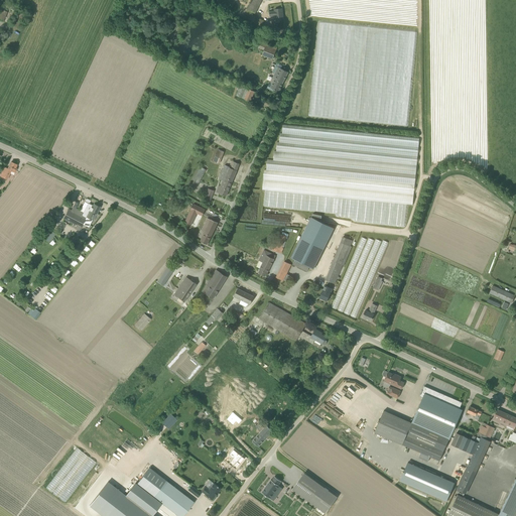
[(255,13),(261,0),(251,0),(247,9),(255,13)]
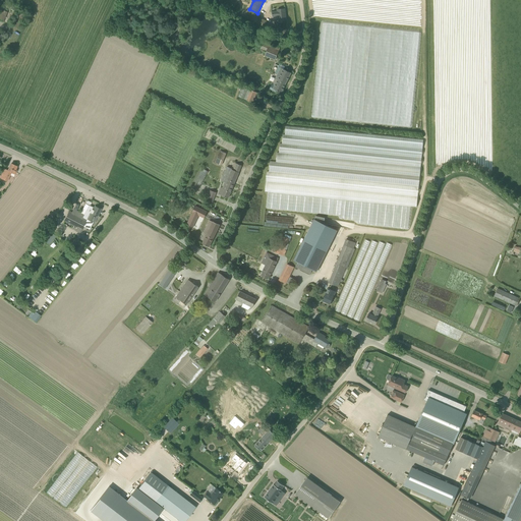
[(413,21),(415,0),(317,0),(316,11),(413,21)]
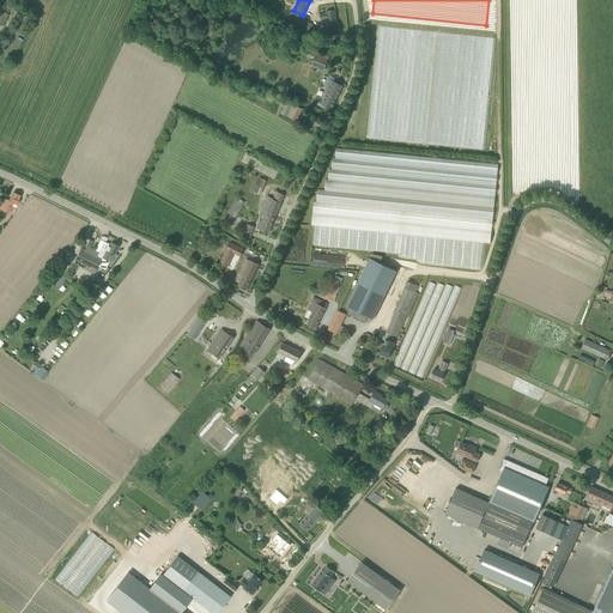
[(337,25),(335,10),(326,11),(326,13),(320,13),(321,19),(327,19),(328,26),(337,25)]
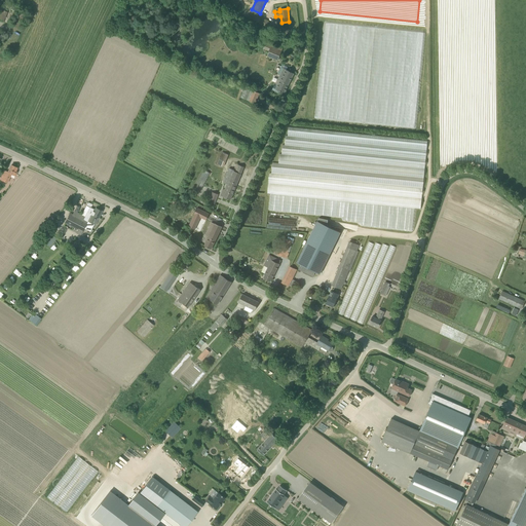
[(20,30),(28,15),(17,9),(9,24),(20,30)]
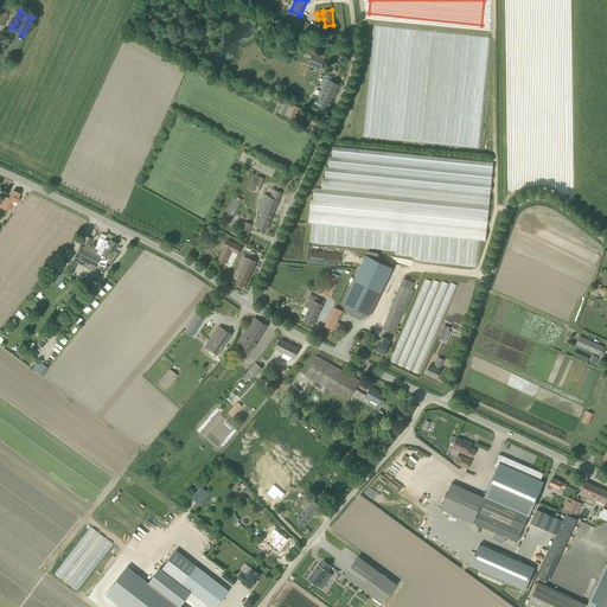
[(310,32),(313,26),(296,18),(294,23),(310,32)]
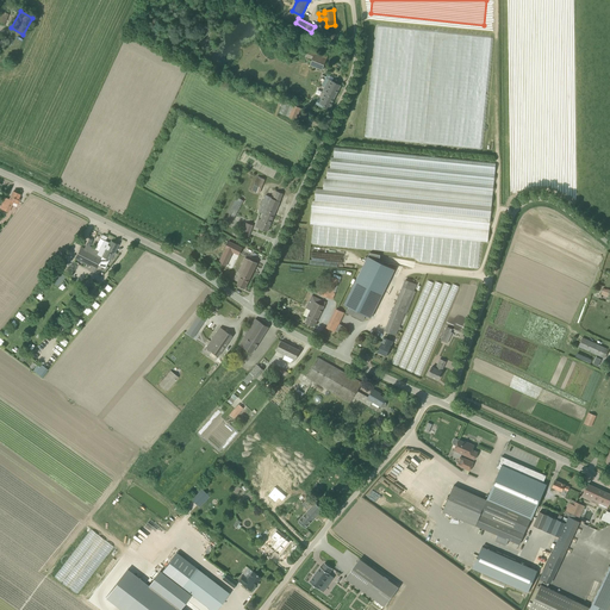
[(310,66),(322,70),(328,56),(309,49),(305,57),(312,60),(310,66)]
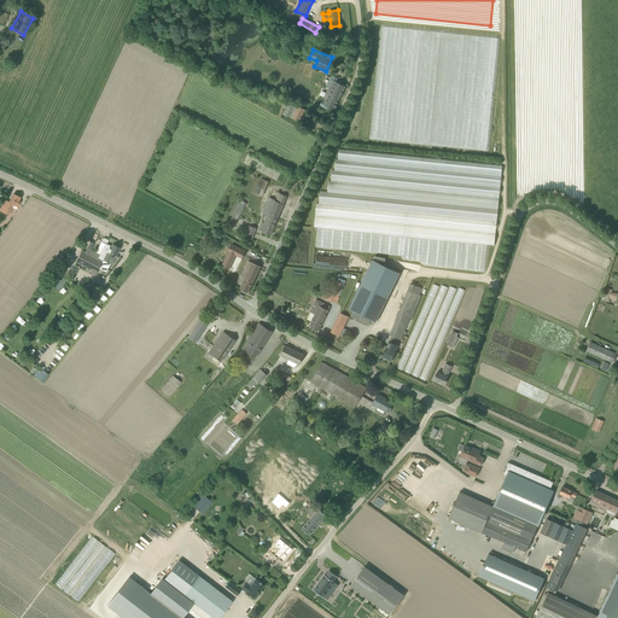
[(330,94),(327,100),(325,99),(324,101),(322,100),(320,106),(327,109),(328,106),(333,109),(345,87),(333,81),(327,93),(330,94)]
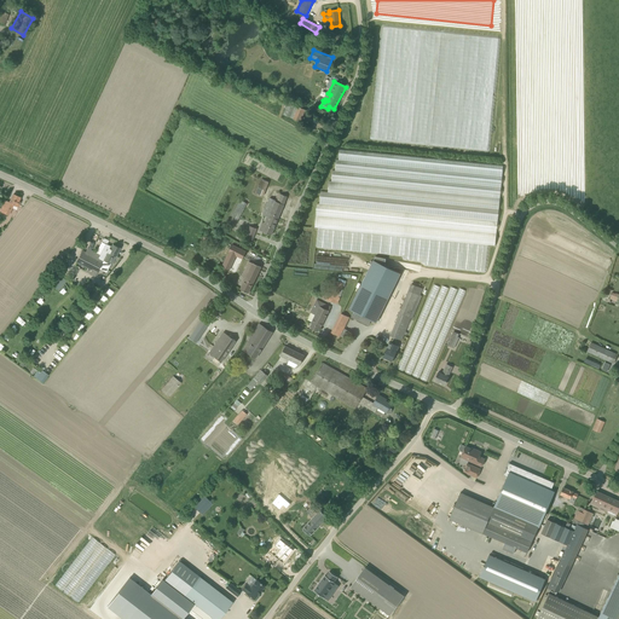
[(300,122),(306,110),(289,103),(283,115),(300,122)]
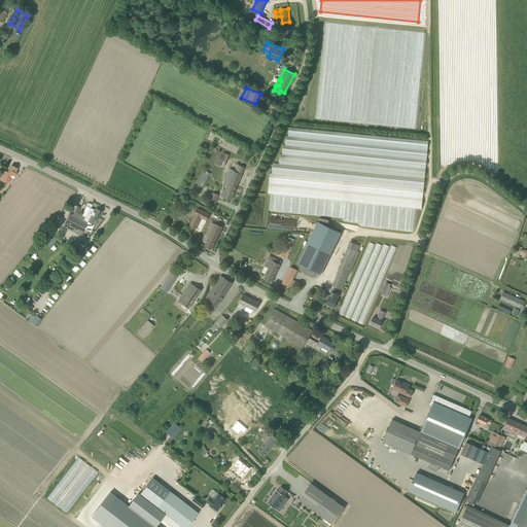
[(224,167),(230,155),(222,152),(217,165),(224,167)]
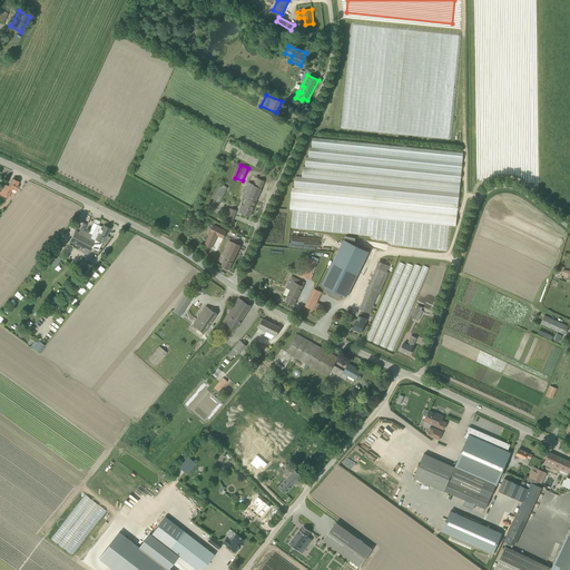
[(17,190),(18,186),(17,186),(19,182),(12,178),(9,187),(6,185),(1,195),(8,198),(12,188),(17,190)]
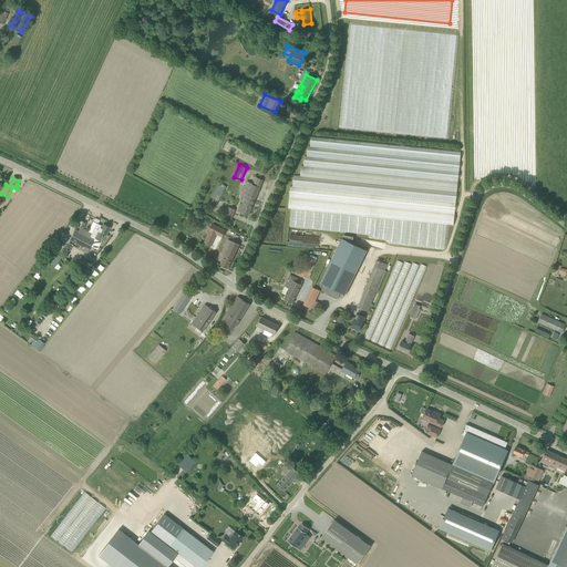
[(240,204),(244,206),(251,209),(264,181),(257,177),(255,184),(247,182),(241,197),(246,199),(244,205),(240,204)]
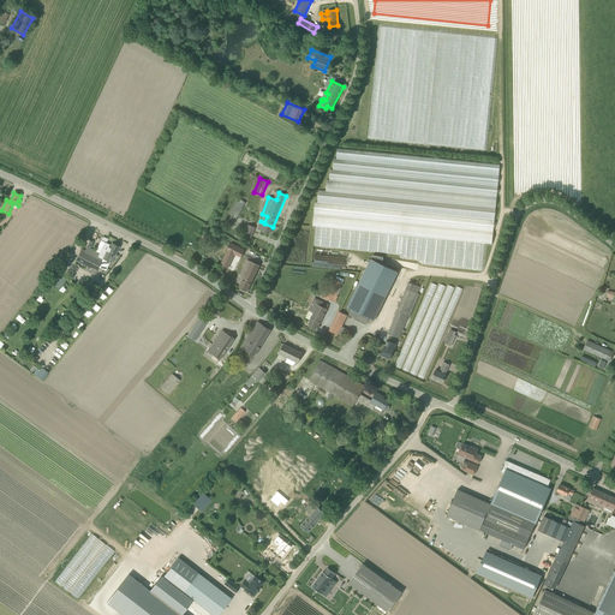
[(232,227),(246,202),(239,198),(225,224),(232,227)]
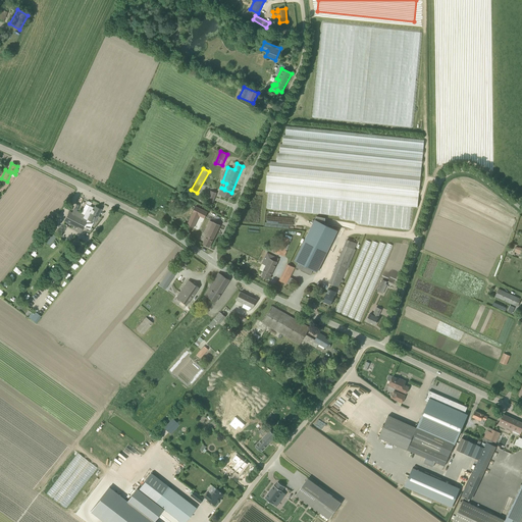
[(228,199),(231,193),(224,190),(221,188),(219,192),(222,194),(222,196),(228,199)]
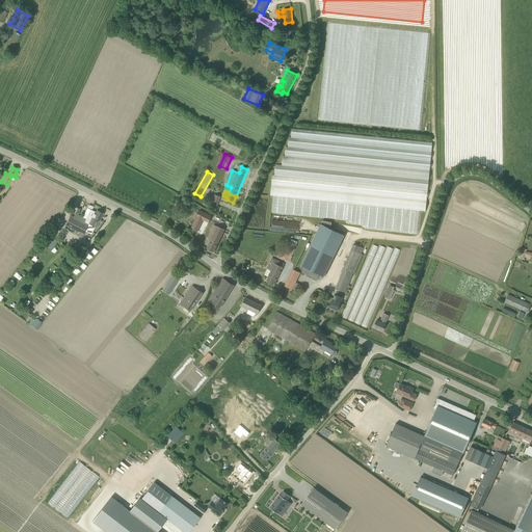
[(217,207),(221,196),(215,194),(211,204),(217,207)]
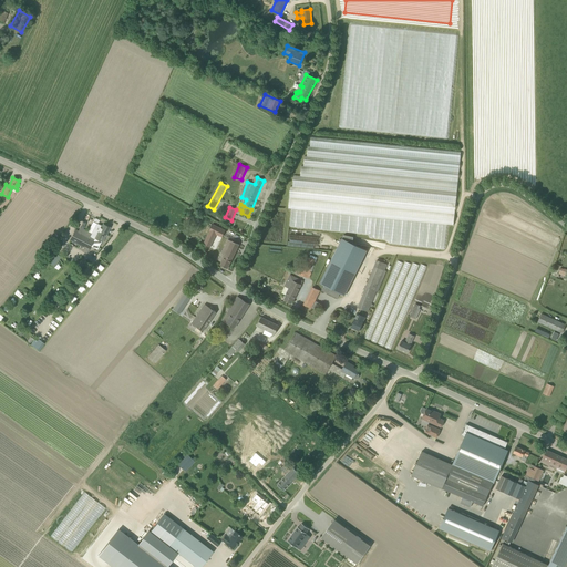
[(183,223),(187,226),(192,218),(186,215),(183,223)]
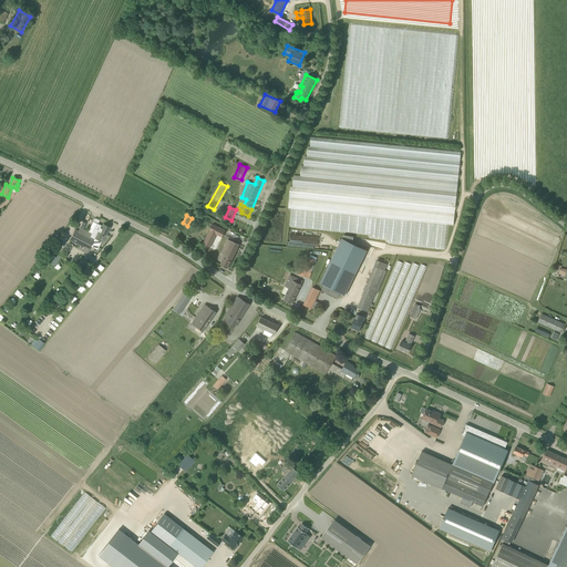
[(110,227),(103,224),(102,226),(101,225),(94,239),(85,235),(86,232),(80,228),(79,232),(75,229),(70,240),(89,250),(95,238),(103,243),(110,227)]
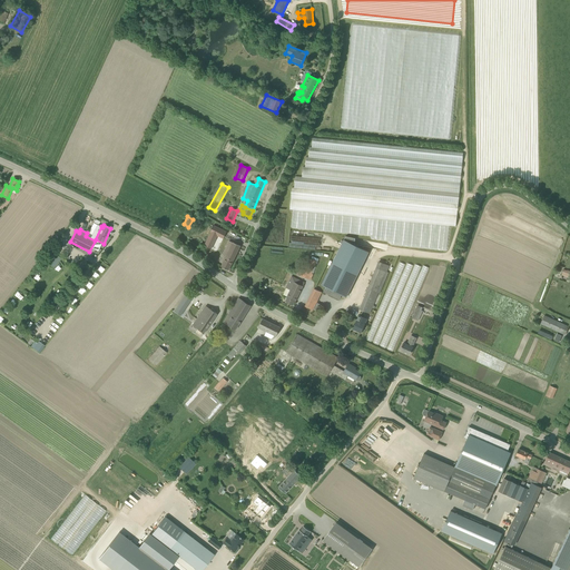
[(205,246),(210,248),(217,235),(224,238),(227,232),(214,225),(210,232),(210,233),(205,246)]
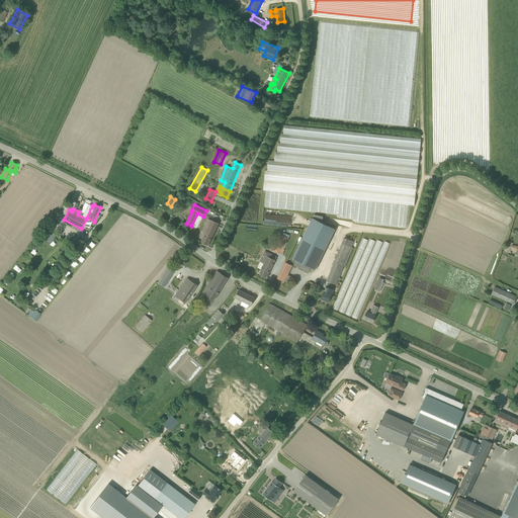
[(262,225),(290,226),(290,223),(288,223),(288,216),(263,214),(262,225)]
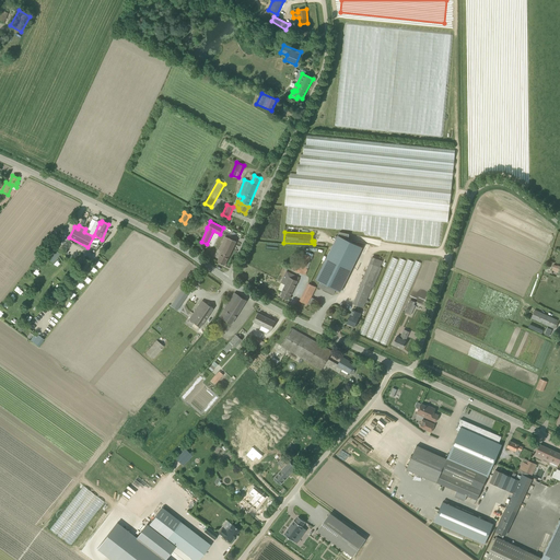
[(319,287),(334,294),(336,289),(341,291),(363,247),(347,240),(350,234),(340,232),(338,235),(316,279),(322,281),(319,287)]
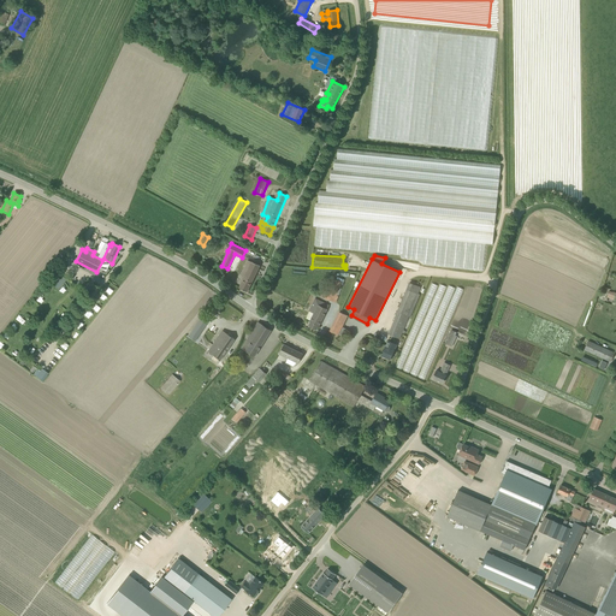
[(252,264),(248,261),(241,276),(244,277),(240,288),(248,292),(260,265),(253,261),(252,264)]
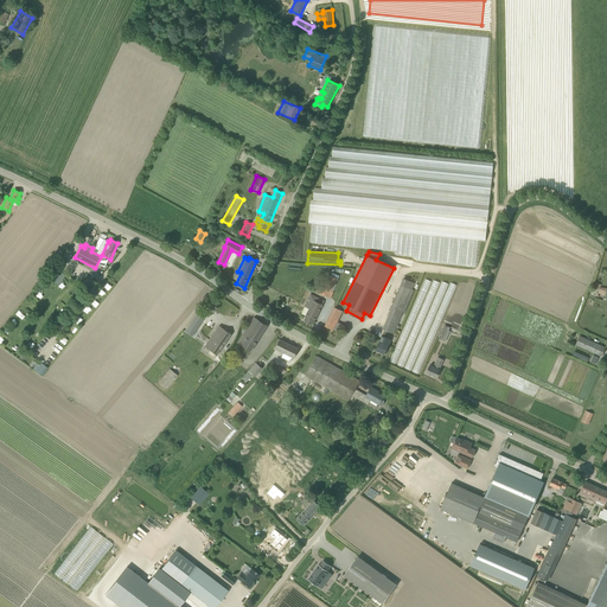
[(57,283),(65,276),(61,272),(52,280),(57,283)]
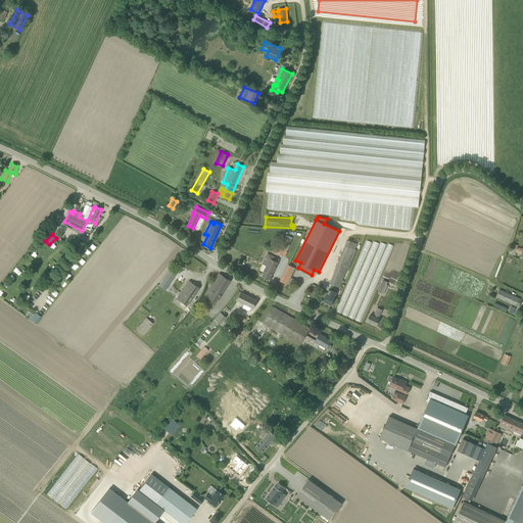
[(284,256),(290,240),(283,236),(279,244),(278,243),(276,248),(278,248),(276,253),(284,256)]
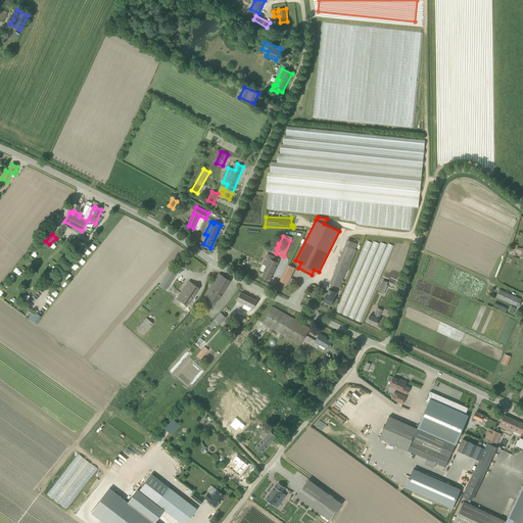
[(365,239),(339,313),(349,316),(349,317),(355,320),(364,323),(391,244),(387,243),(387,244),(380,242),(380,243),(373,241),(373,242),(365,239)]
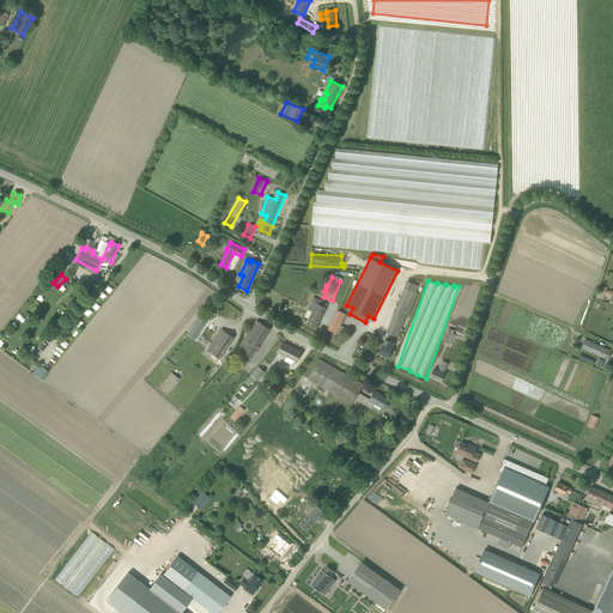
[(405,287),(401,298),(412,303),(418,286),(408,281),(406,287),(405,287)]
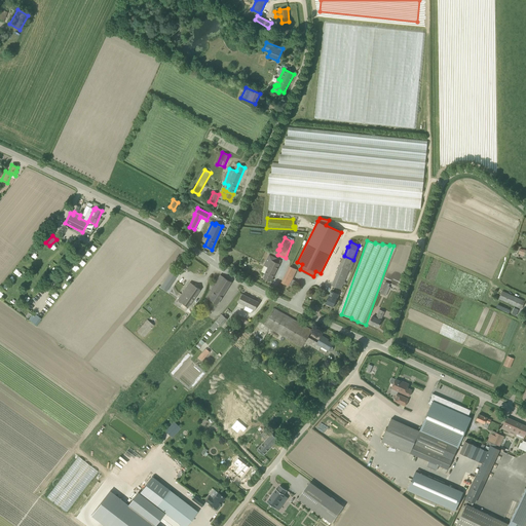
[(272,278),(282,261),(269,255),(264,265),(268,267),(264,274),(265,274),(264,278),(270,282),(271,277),(272,278)]
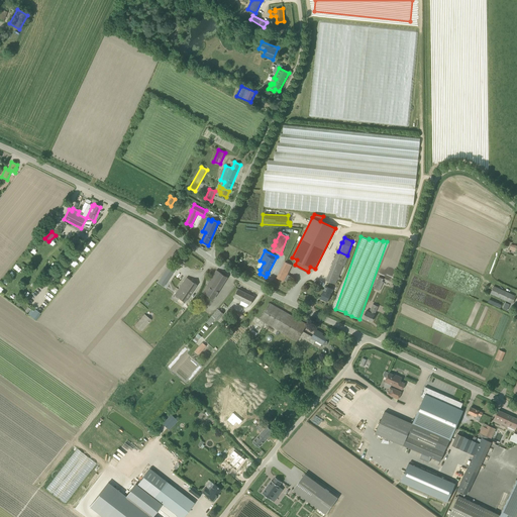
[(277,278),(284,282),(292,266),(285,262),(277,278)]
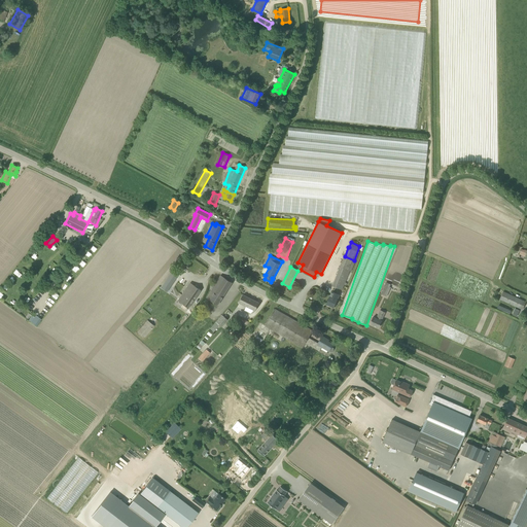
[(341,267),(332,286),(342,289),(344,284),(346,285),(347,283),(345,282),(350,271),(350,270),(341,267)]
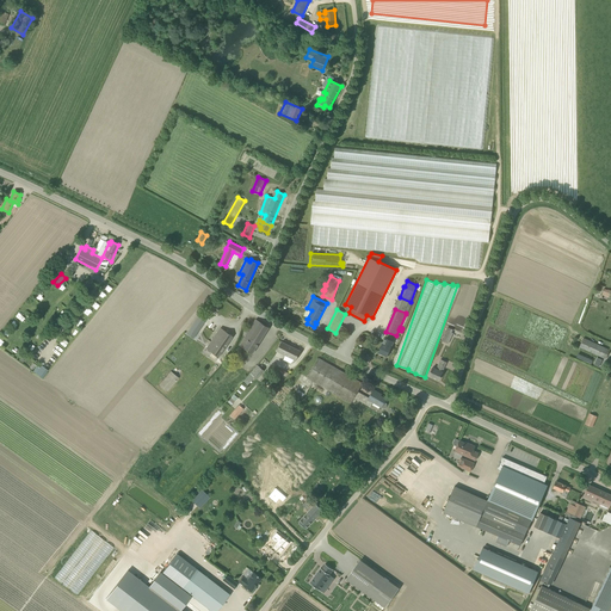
[(198,316),(187,334),(193,339),(205,321),(198,316)]
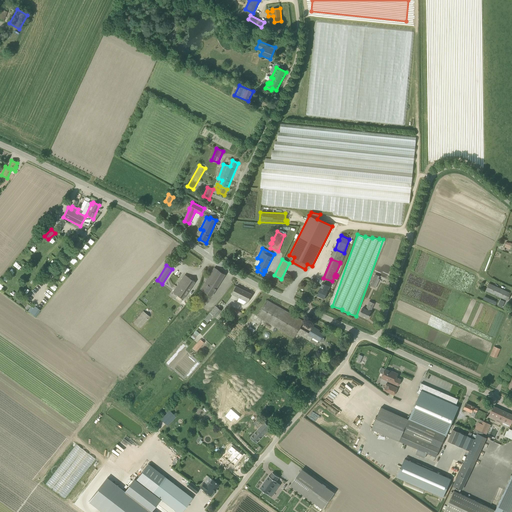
[(212,296),(225,275),(214,268),(205,283),(208,284),(204,291),(212,296)]
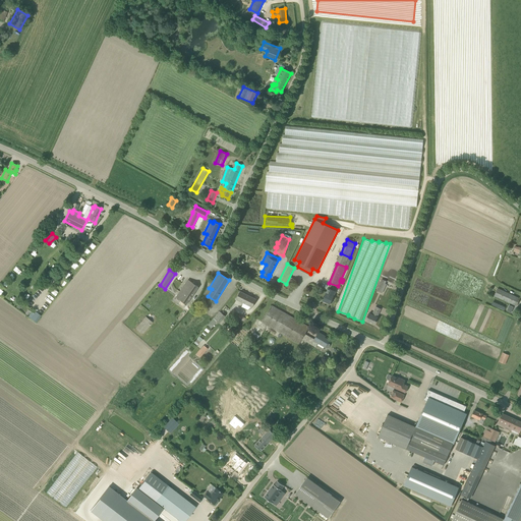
[(381,281),(377,290),(379,292),(382,293),(387,284),(386,284),(387,281),(382,279),(381,281)]
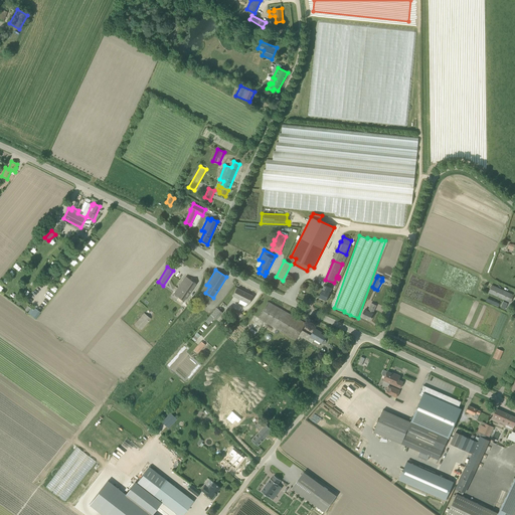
[(181,303),(183,300),(185,301),(196,284),(191,280),(186,277),(174,294),(179,297),(177,300),(181,303)]
